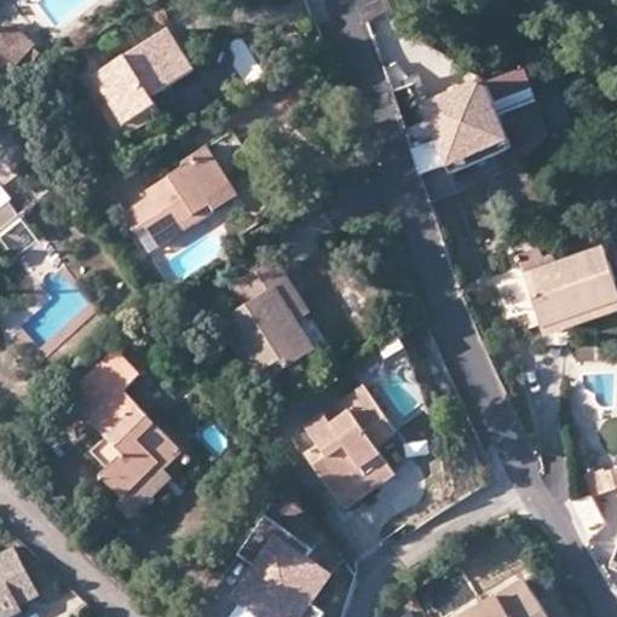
[(0,47),(11,57),(26,39),(0,17),(0,47)]
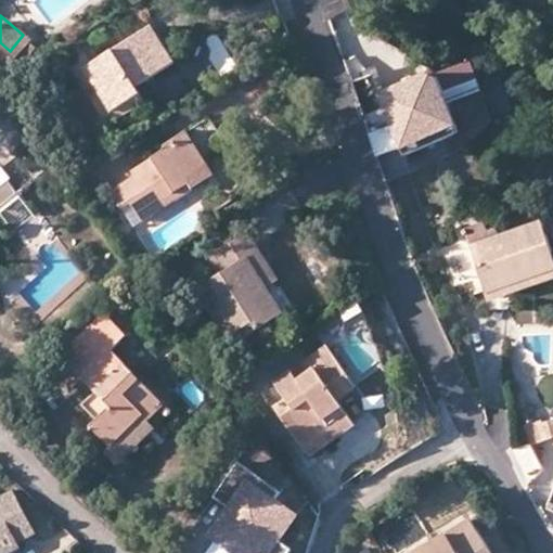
[(82,65),(110,108),(139,90),(134,85),(171,61),(150,23),(82,65)]
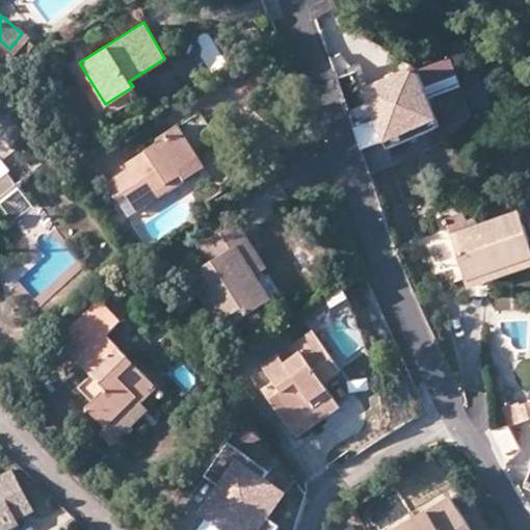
[(451,61),(417,73),(427,78),(433,96),(459,87),(451,61)]
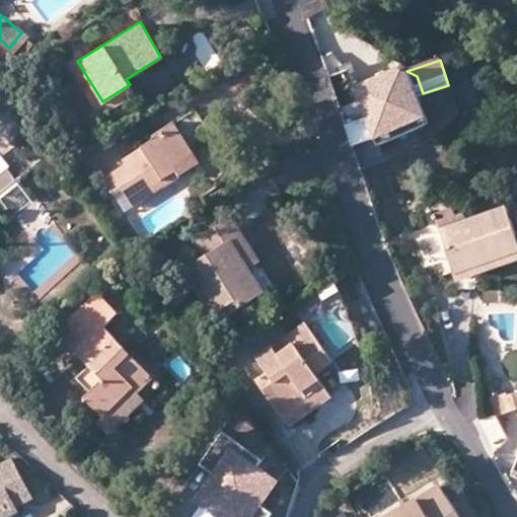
[(407,71),(360,86),(370,116),(377,138),(380,145),(434,128),(417,76),(407,71)]
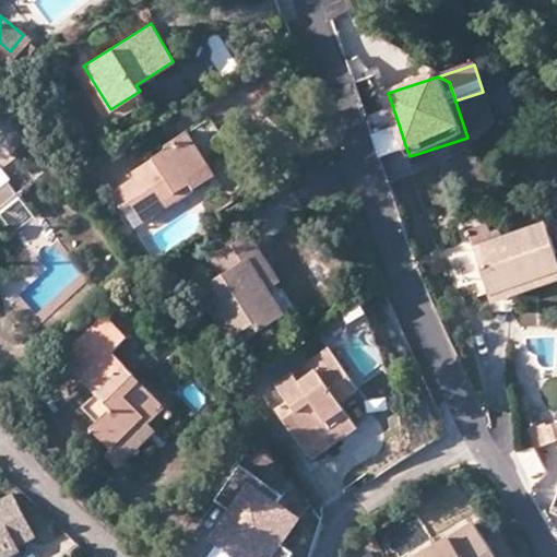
[(140,91),(110,109),(116,118),(144,99),(140,91)]
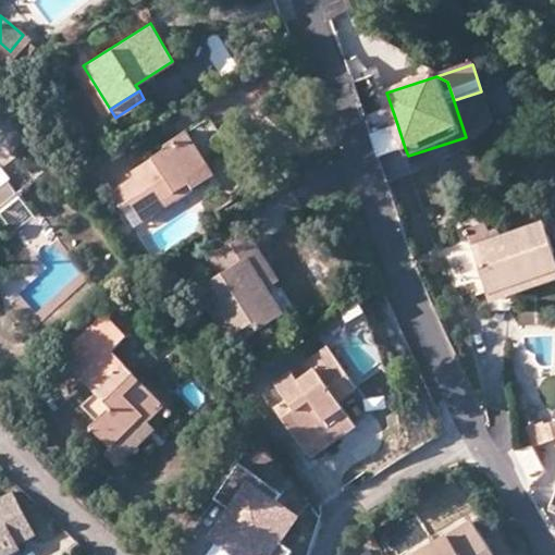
[(405,148),(397,124),(375,132),(383,155),(405,148)]
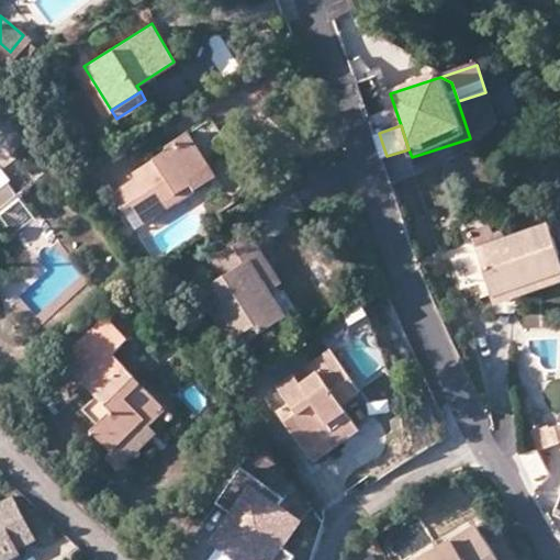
[(142,220),(167,204),(164,198),(188,182),(185,177),(209,164),(188,130),(165,143),(166,147),(131,170),(133,175),(110,189),(122,206),(130,202),(142,220)]
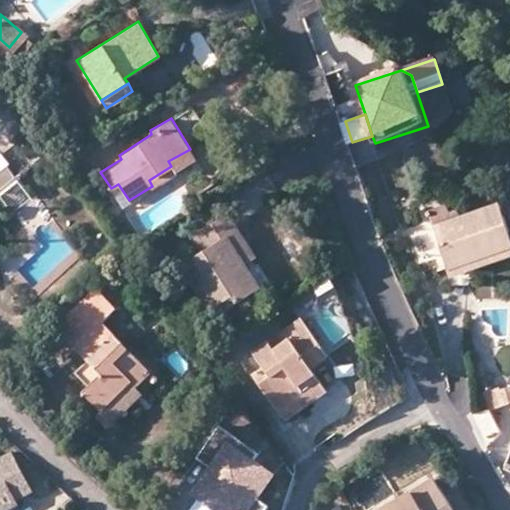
[(149,180),(152,186),(196,159),(190,149),(168,161),(171,166),(149,180)]
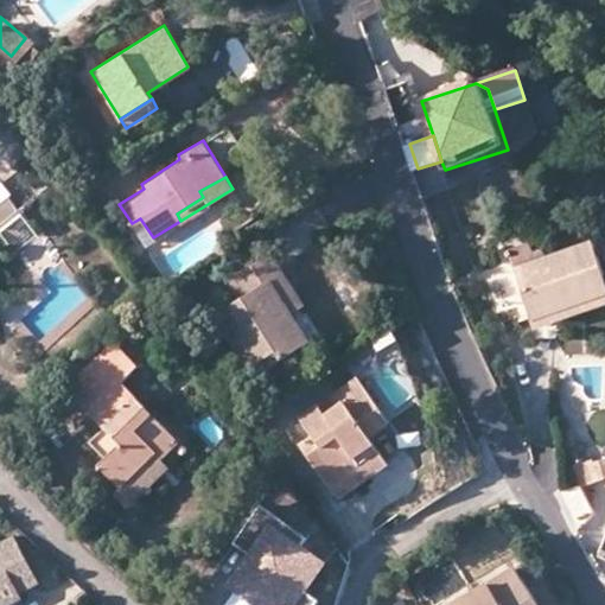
[(2,190),(0,192),(0,218),(16,205),(2,190)]
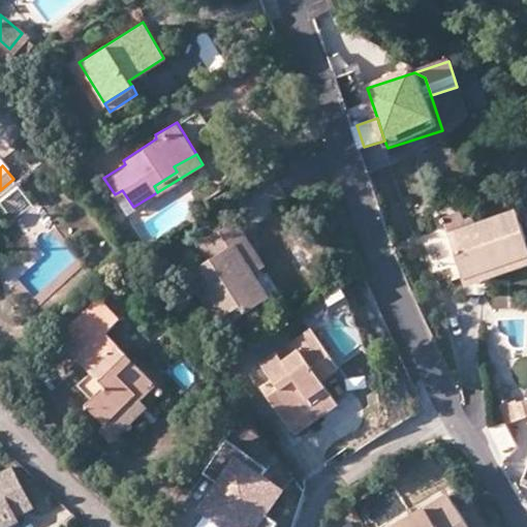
[(445,220),(466,280),(526,259),(526,239),(518,212),(475,226),(470,212),(445,220)]
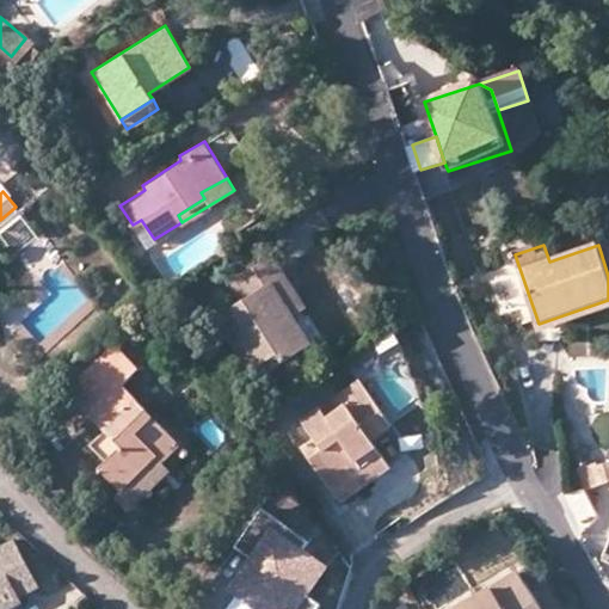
[(268,282),(282,274),(269,253),(234,275),(247,295),(238,301),(215,315),(248,369),(275,352),(280,360),(307,343),(290,315),(268,282)]
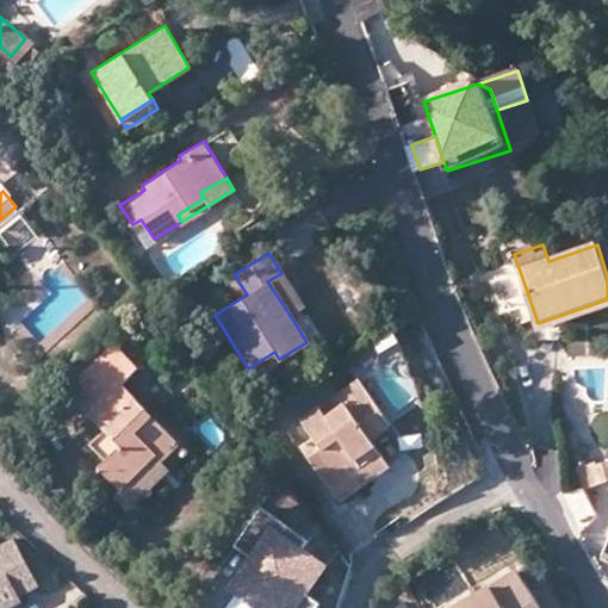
[(302,306),(281,273),(267,281),(290,315),(302,306)]
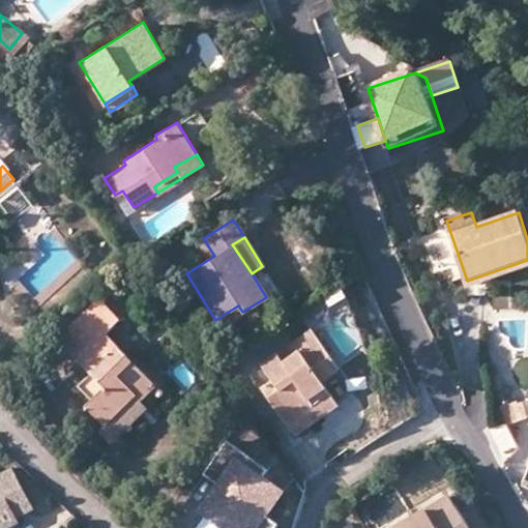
[(214,256),(203,238),(195,243),(206,261),(214,256)]
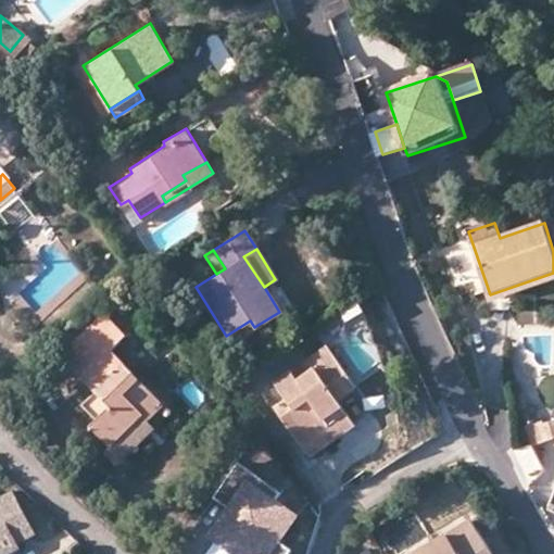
[(553,273),(490,294),(493,303),(553,282),(553,273)]
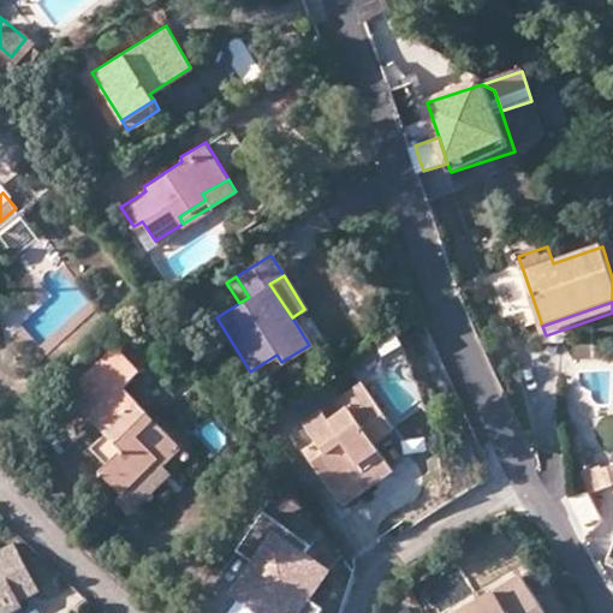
[(399,340),(393,331),(376,340),(382,351),(399,340)]
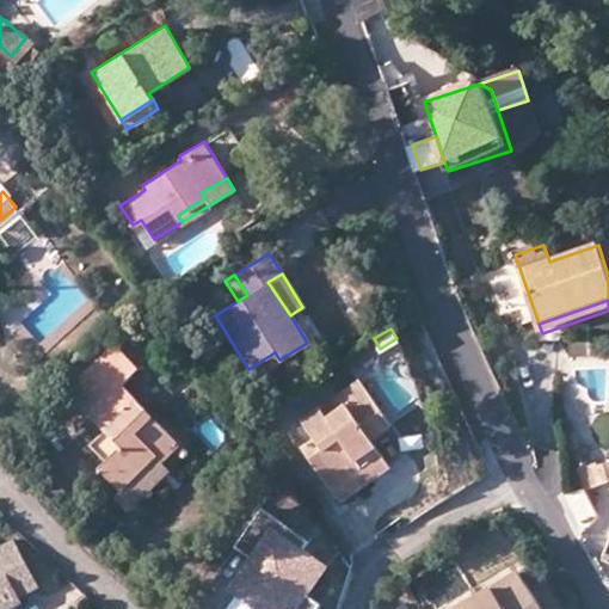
[(328,417),(323,407),(303,420),(317,440),(302,448),(332,492),(383,457),(374,442),(393,429),(361,381),(340,395),(346,404),(328,417)]
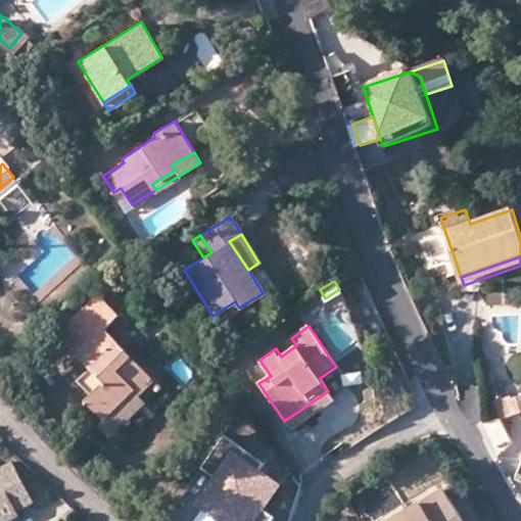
[(85,398),(103,419),(133,390),(138,396),(153,381),(103,329),(82,350),(94,364),(77,380),(90,394),(85,398)]
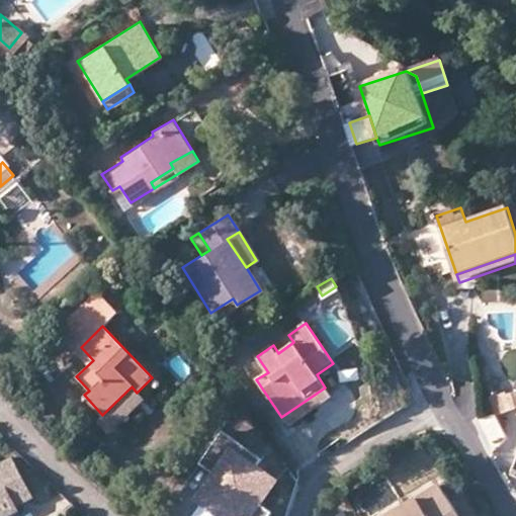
[(288,335),(273,345),(278,353),(293,342),(288,335)]
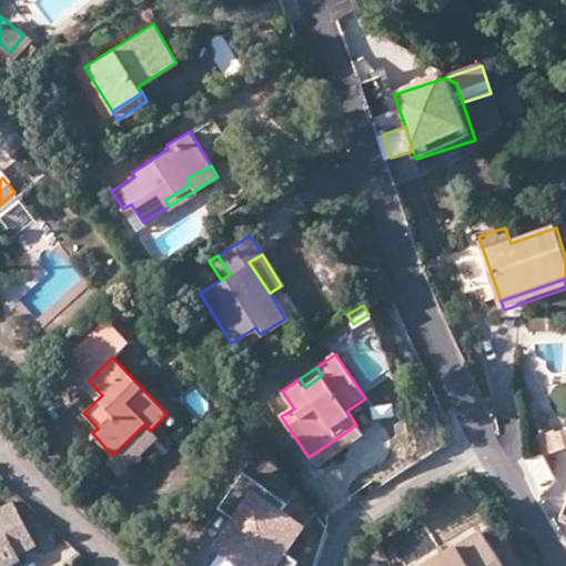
[(144,424),(112,455),(125,470),(175,423),(167,414),(150,431),(144,424)]
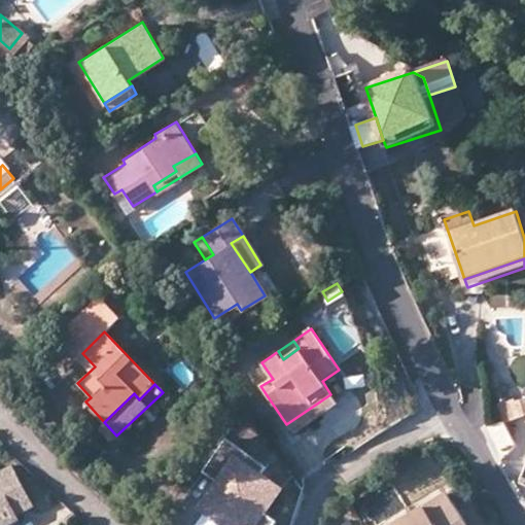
[(330,394),(286,424),(293,433),(338,404),(330,394)]
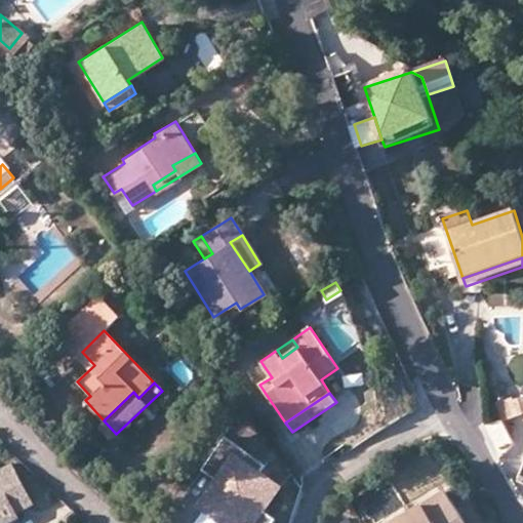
[(522,416),(522,400),(498,404),(500,419),(522,416)]
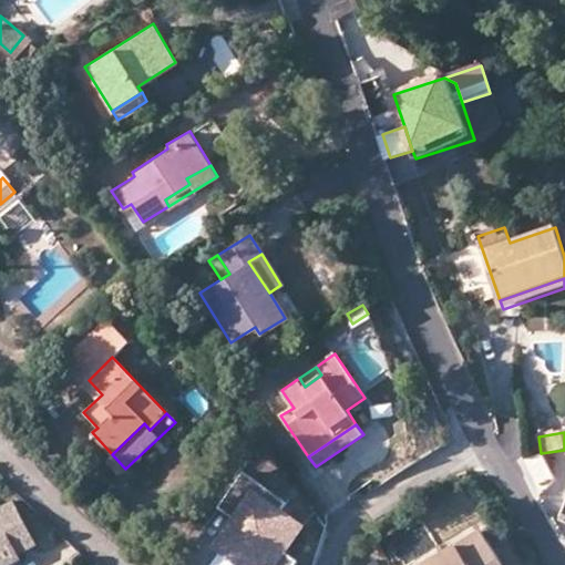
[(278,495),(248,472),(221,509),(232,517),(211,544),(218,550),(206,564),(207,564),(296,564),(300,561),(285,548),(302,526),(281,511),(291,497),(281,490),(278,495)]
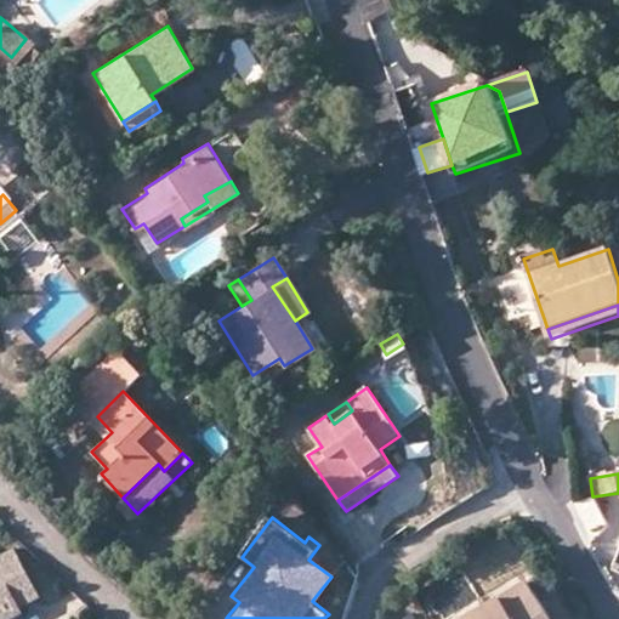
[(0,618),(18,611),(17,606),(38,595),(11,545),(0,551),(0,618)]
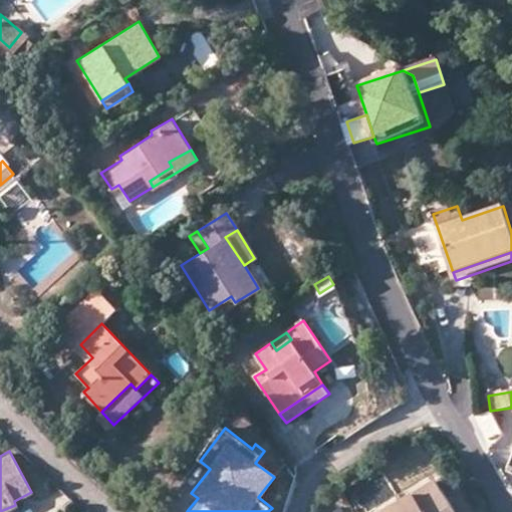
[(375,511),(451,511),(434,479),(375,511)]
